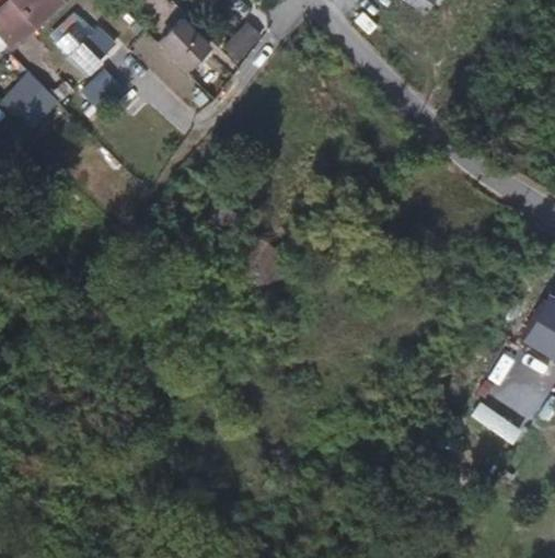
[(174,0),(143,0),(150,6),(149,9),(158,18),(174,0)]
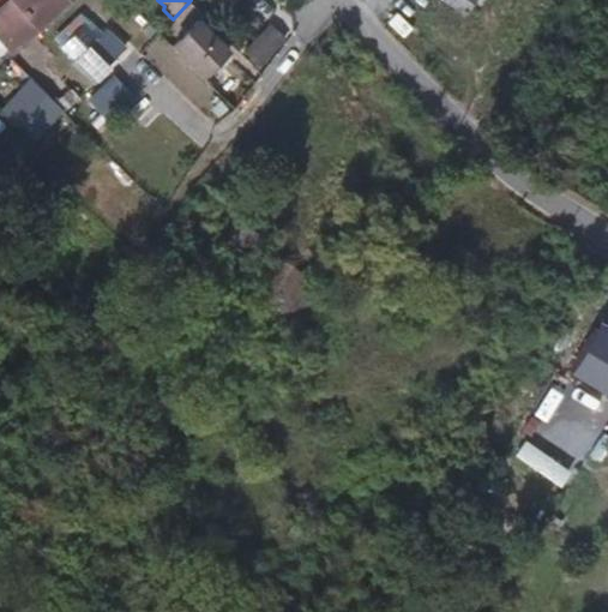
[(440,0),(468,17),(477,0),(440,0)]
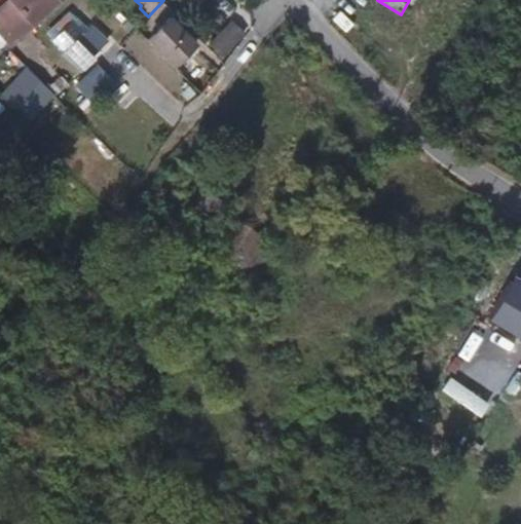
[(100,49),(103,46),(86,31),(83,26),(86,22),(77,13),(53,35),(91,77),(89,80),(106,97),(126,78),(100,49)]
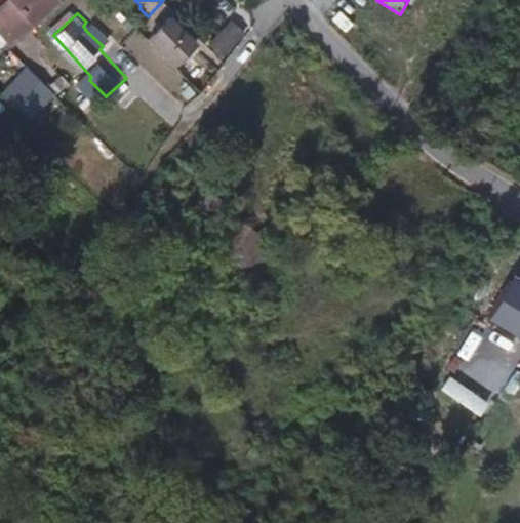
[(174,69),(200,45),(170,14),(146,38),(174,69)]
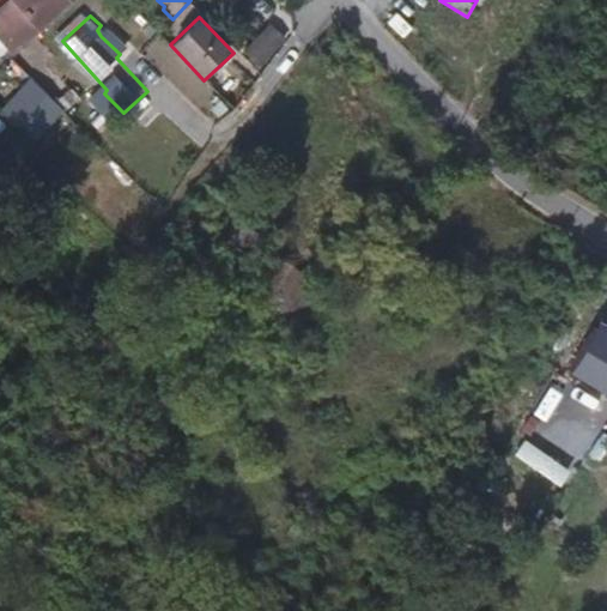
[(262,72),(291,42),(271,23),(242,53),(262,72)]
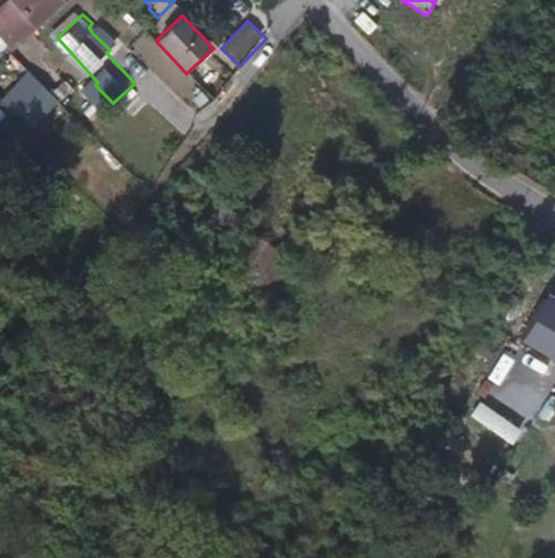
[(26,72),(0,101),(0,103),(32,131),(59,101),(26,72)]
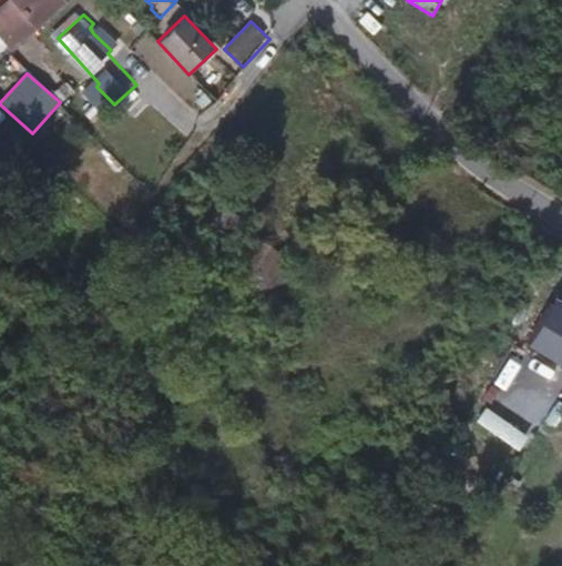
[(283,314),(314,270),(271,240),(253,264),(269,276),(255,296),(283,314)]
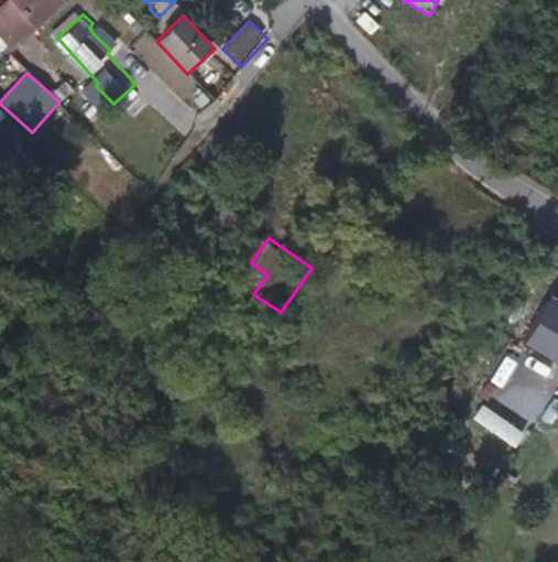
[(557,309),(536,342),(557,355),(557,309)]
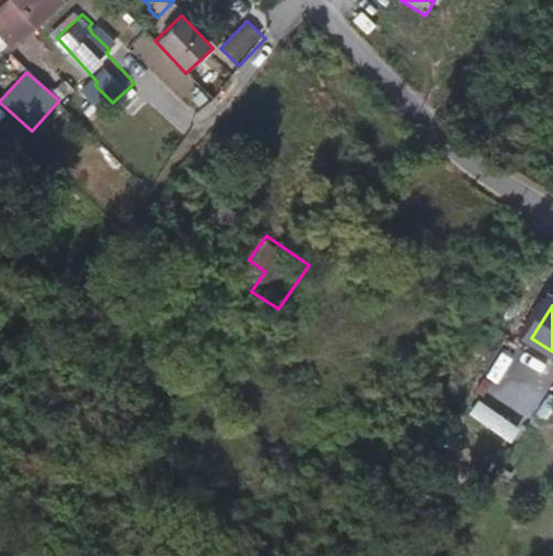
[(477,401),(468,414),(504,438),(513,425),(477,401)]
